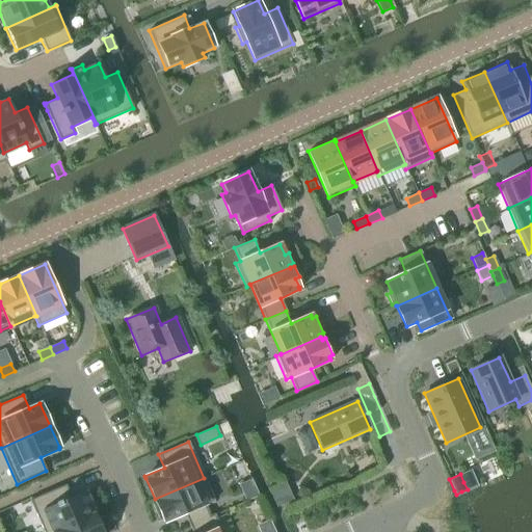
[(239,483),(245,498),(259,493),(251,477),(239,483)]
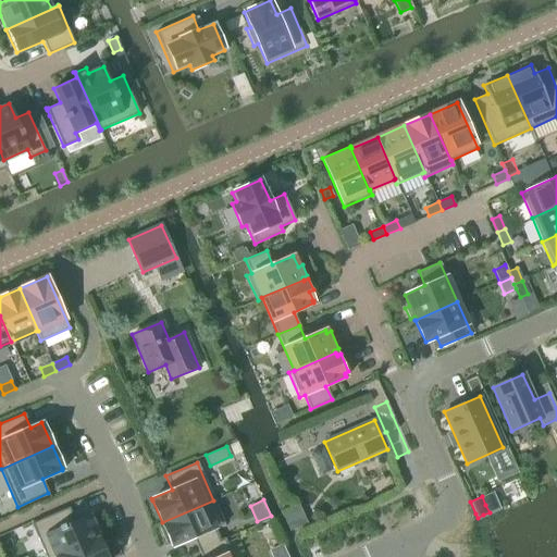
[(220,540),(214,528),(224,523),(213,500),(162,522),(163,525),(159,528),(166,544),(171,543),(173,546),(193,537),(199,551),(220,541),(220,540)]
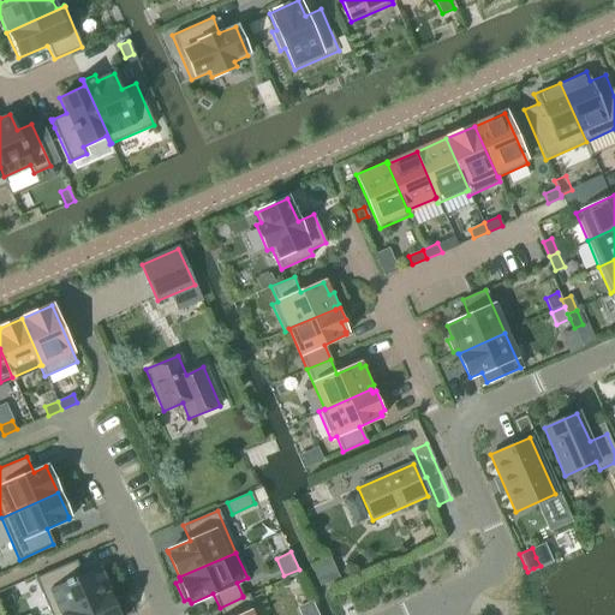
[(76,560),(34,578),(51,614),(60,614),(111,593),(99,567),(83,574),(76,560)]
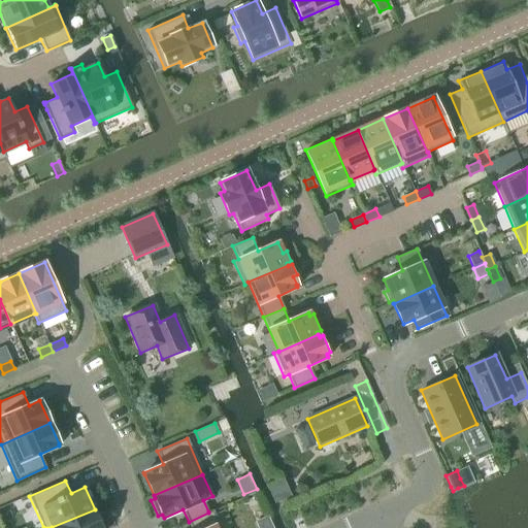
[(102,527),(95,509),(52,527),(102,527)]
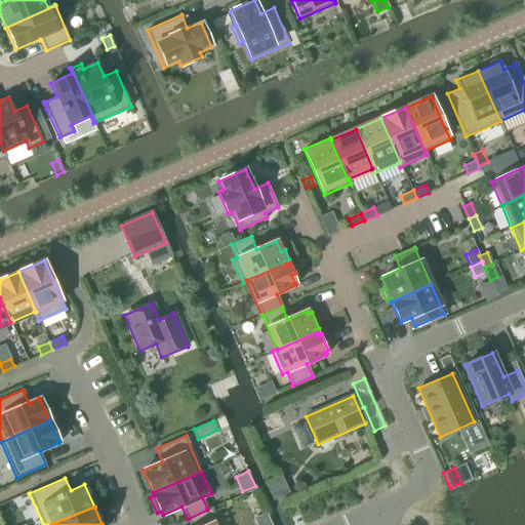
[(219,524),(211,507),(207,509),(207,510),(188,519),(190,524),(219,524)]
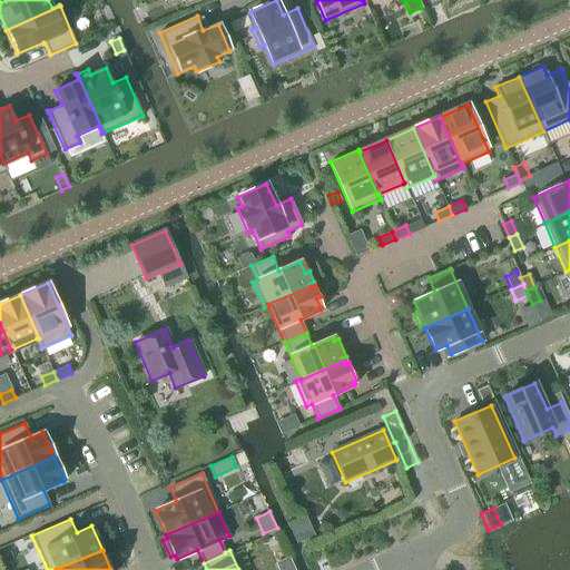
[(294,569),(288,554),(275,560),(278,569),(294,569)]
